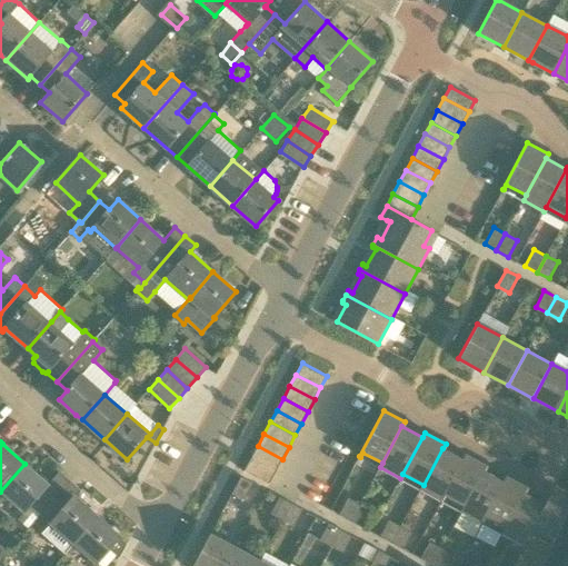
[(258,446),(251,458),(276,470),(282,459),(258,446)]
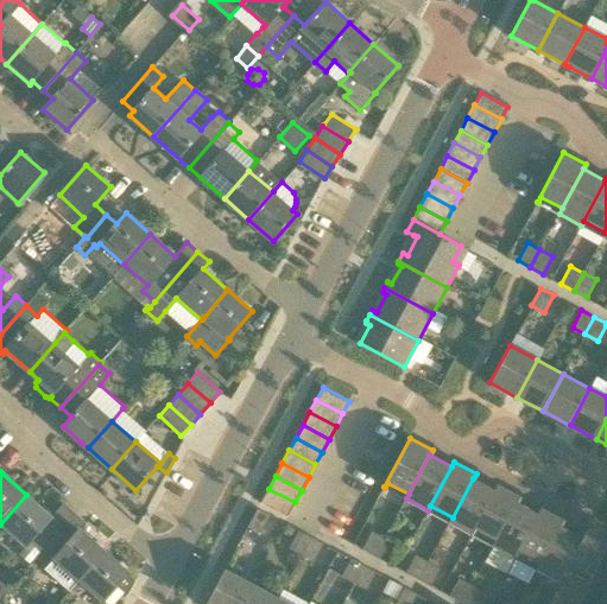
[(453,517),(450,522),(472,534),(474,529),(495,490),(473,478),(453,517)]
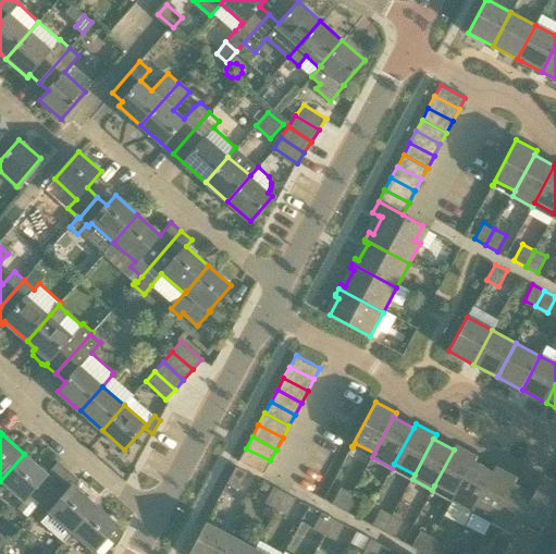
[(454,450),(434,485),(455,496),(473,460),(477,456),(456,445),(454,450)]
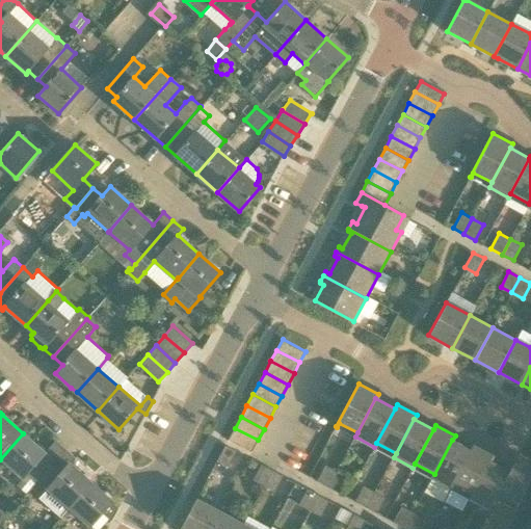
[(235,428),(229,439),(251,451),(258,440),(235,428)]
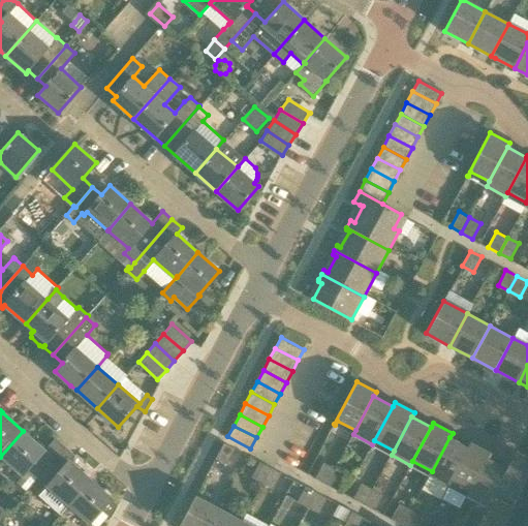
[(23,431),(0,457),(23,476),(18,482),(26,489),(34,480),(38,476),(64,445),(55,437),(44,451),(43,449),(23,431)]
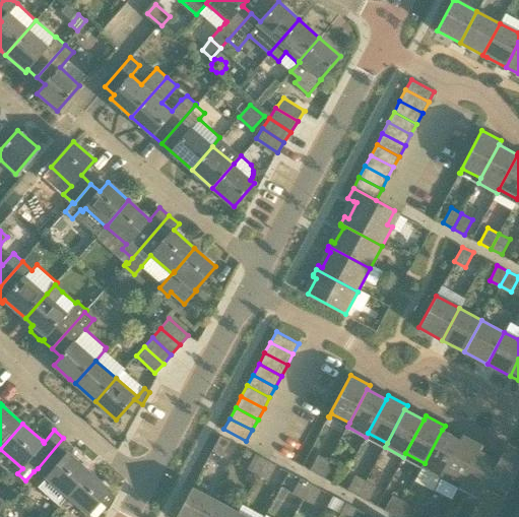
[(425,463),(423,467),(441,477),(443,472),(461,440),(442,430),(425,463)]
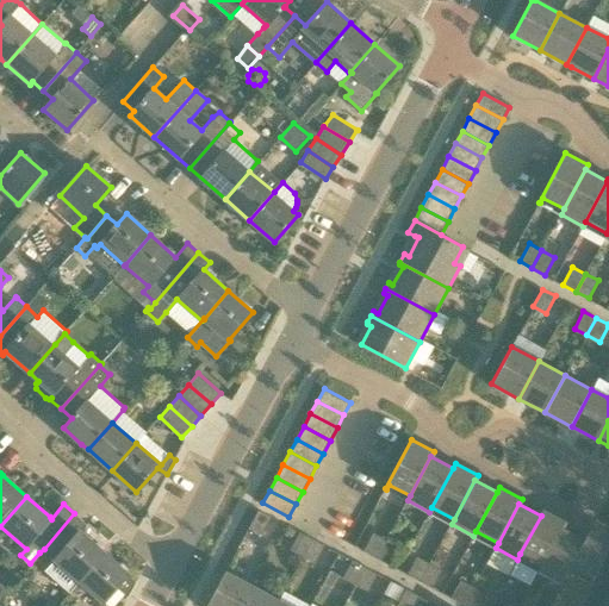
[(262,533),(272,516),(259,510),(249,526),(262,533)]
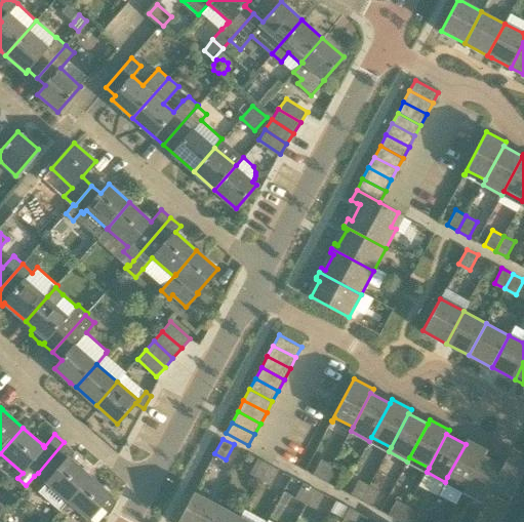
[(466,444),(447,477),(467,487),(484,454),(487,450),(468,440),(466,444)]
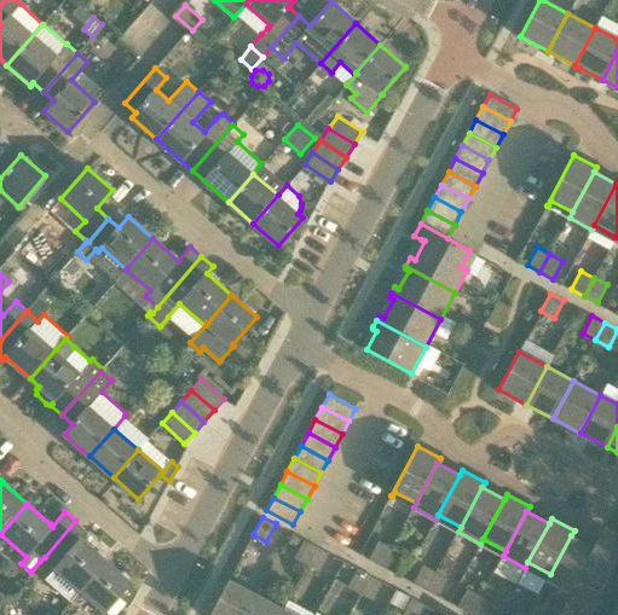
[(81,539),(87,532),(75,521),(45,557),(56,567),(46,576),(71,599),(79,591),(105,561),(81,539)]
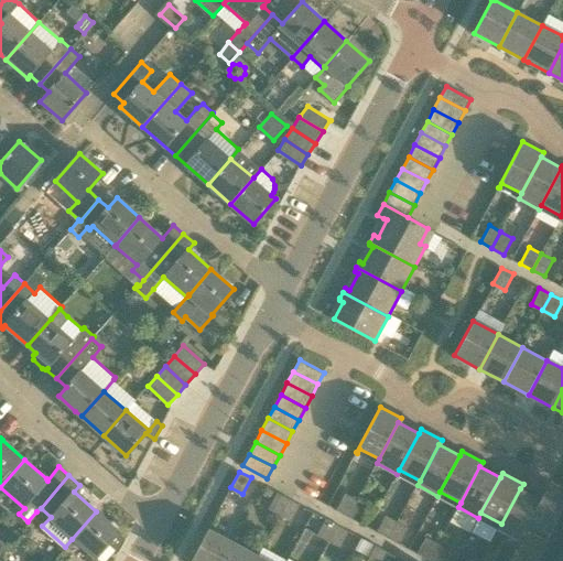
[(541,499),(526,527),(547,539),(562,508),(562,489),(552,484),(550,483),(549,484),(543,494),(541,499)]
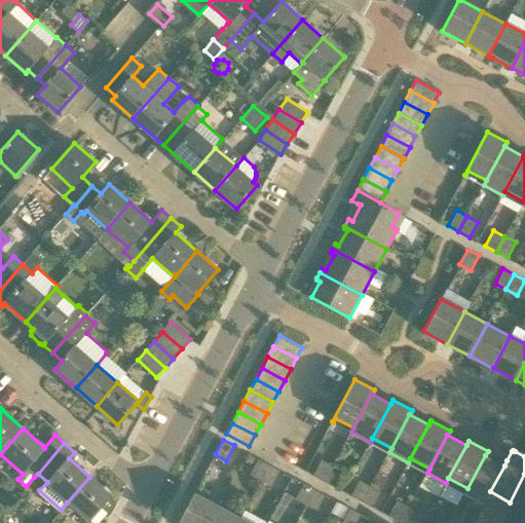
[(467,488),(465,493),(484,503),(490,492),(490,491),(504,465),(485,455),(467,488)]
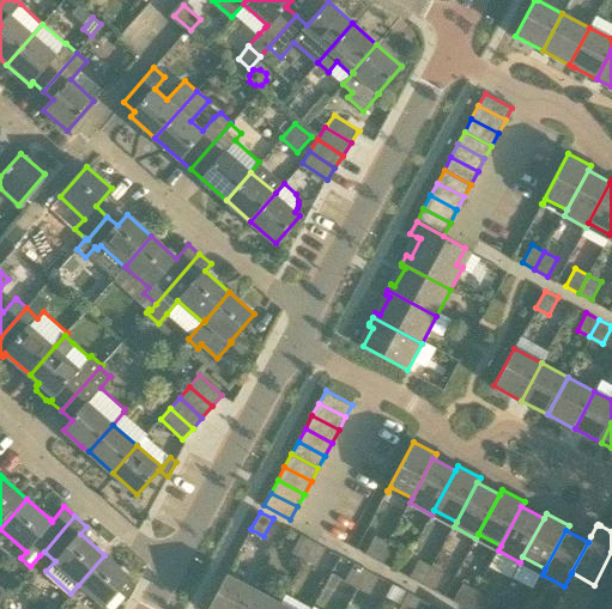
[(292,552),(304,559),(314,541),(302,534),(292,552)]
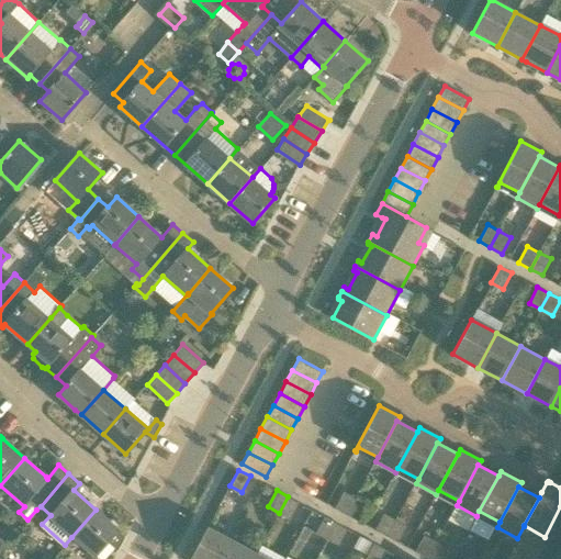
[(344,491),(335,507),(347,513),(356,498),(344,491)]
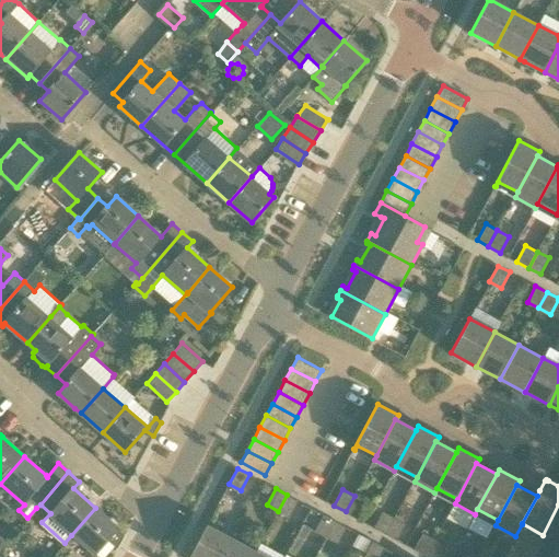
[(299,500),(287,495),(278,511),(290,517),(299,500)]
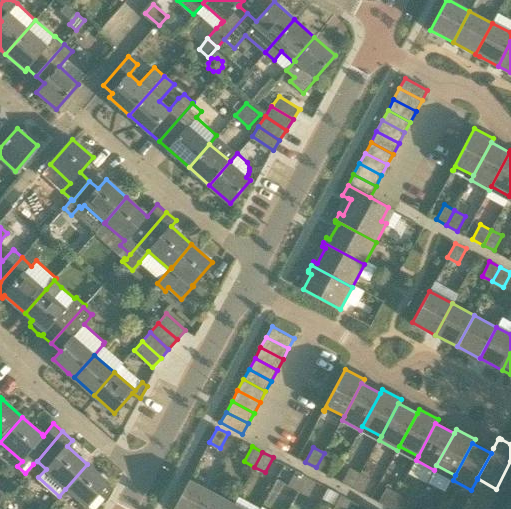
[(334,458),(324,453),(316,467),(327,473),(334,458)]
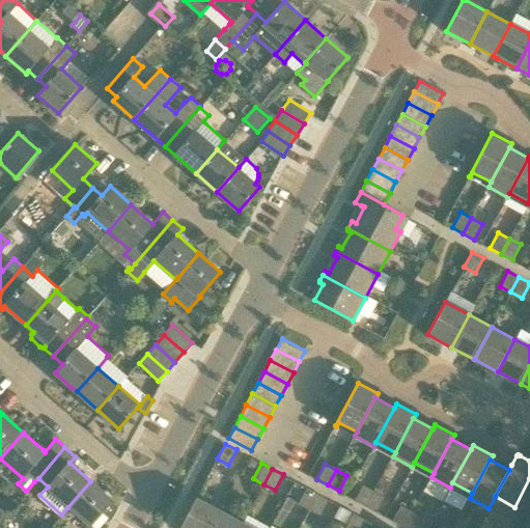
[(90,481),(67,507),(89,526),(103,511),(111,519),(118,506),(112,501),(112,500),(90,481)]
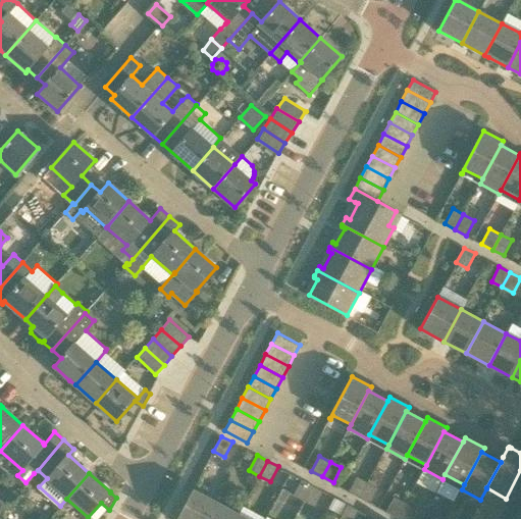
[(349,490),(360,497),(368,481),(357,476),(349,490)]
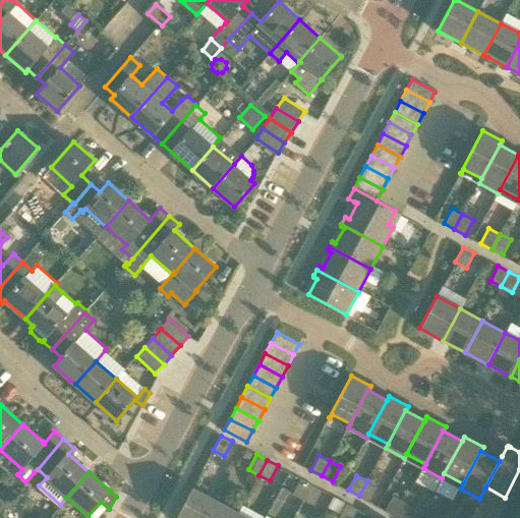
[(293,494),(304,499),(312,483),(301,478),(293,494)]
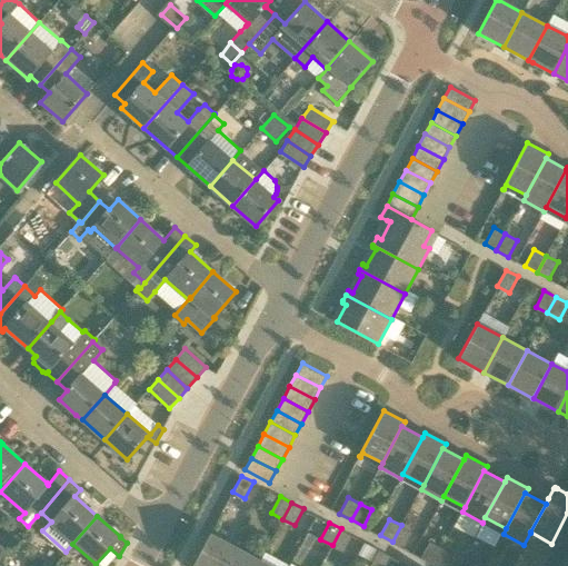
[(412,532),(401,525),(392,542),(404,548),(412,532)]
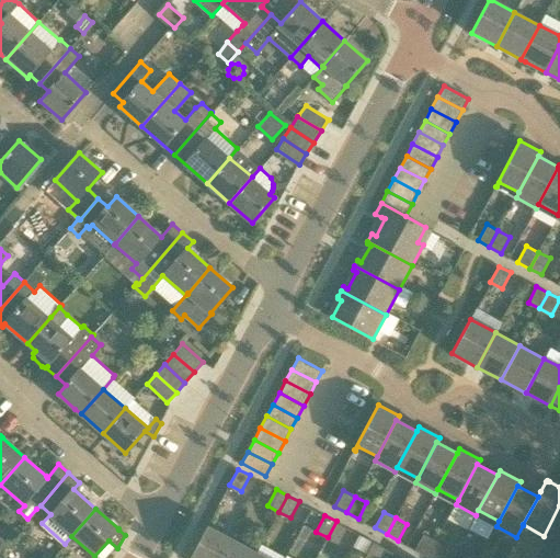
[(339,544),(347,527),(336,521),(328,537),(339,544)]
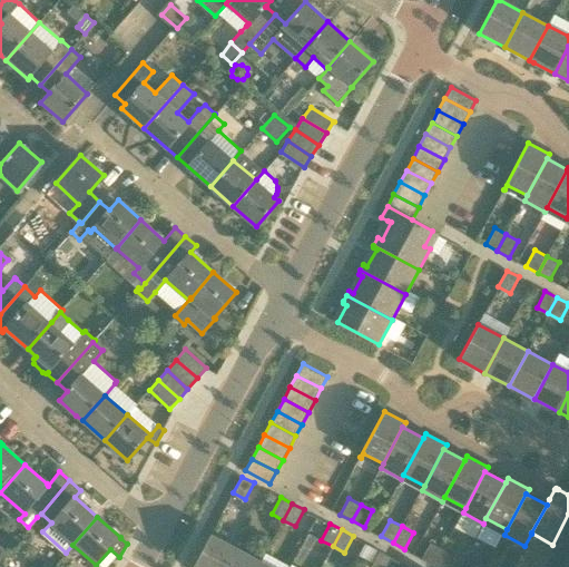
[(310,534),(303,545),(311,549),(317,537),(310,534)]
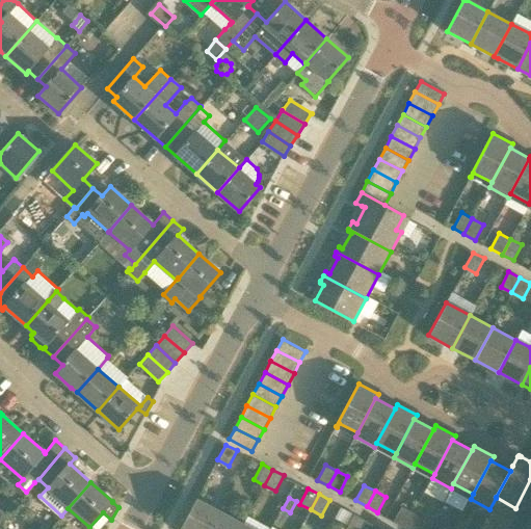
[(210,528),(220,511),(196,499),(180,528),(210,528)]
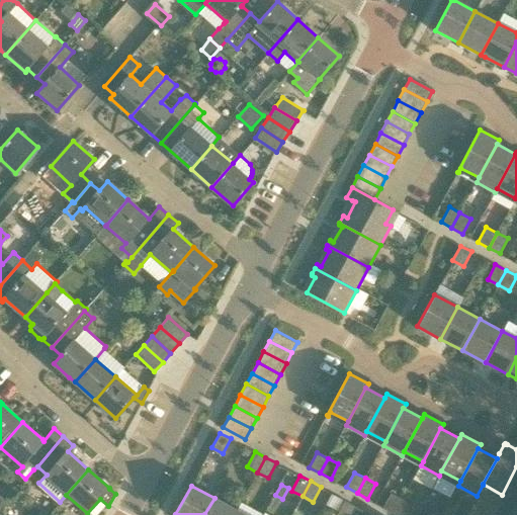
[(383,507),(394,513),(402,498),(392,492),(383,507)]
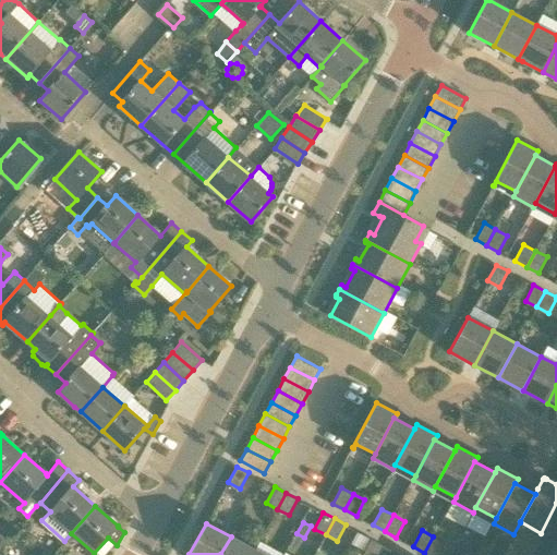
[(358,531),(351,543),(365,551),(372,539),(358,531)]
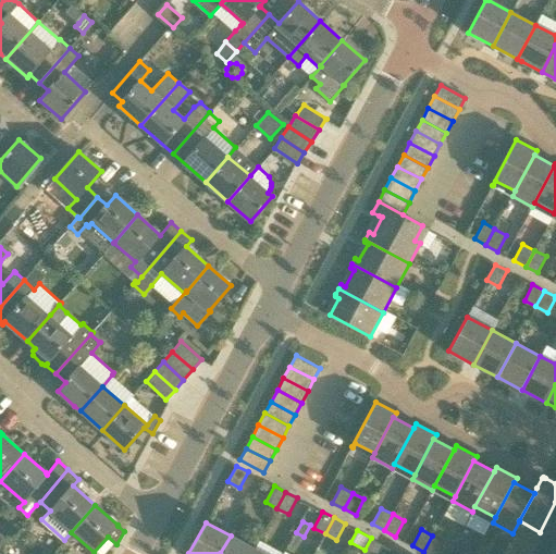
[(231,536),(220,553),(251,553),(255,549),(231,536)]
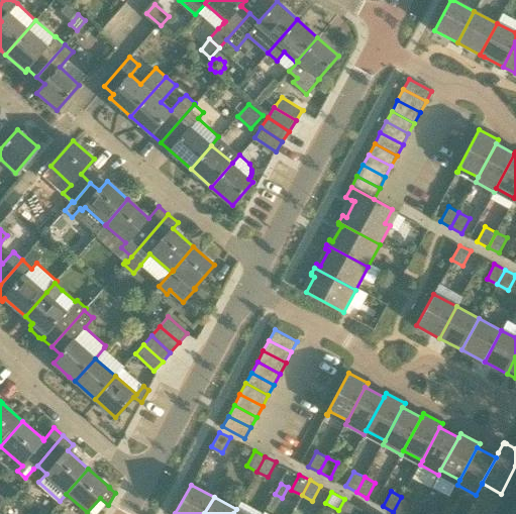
[(405,513),(412,503),(401,497),(393,512),(397,513),(405,513)]
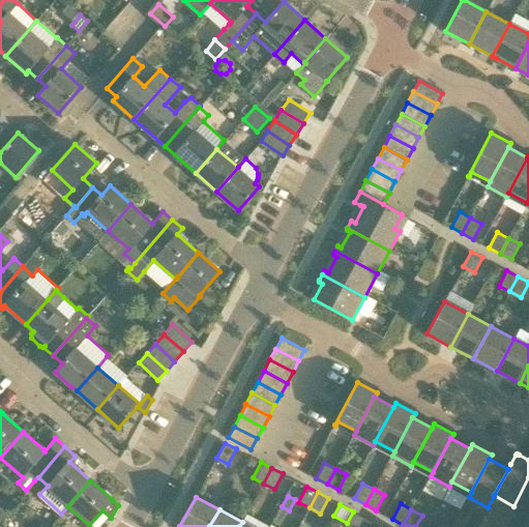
[(345,526),(358,526),(364,518),(353,511),(347,523),(345,526)]
